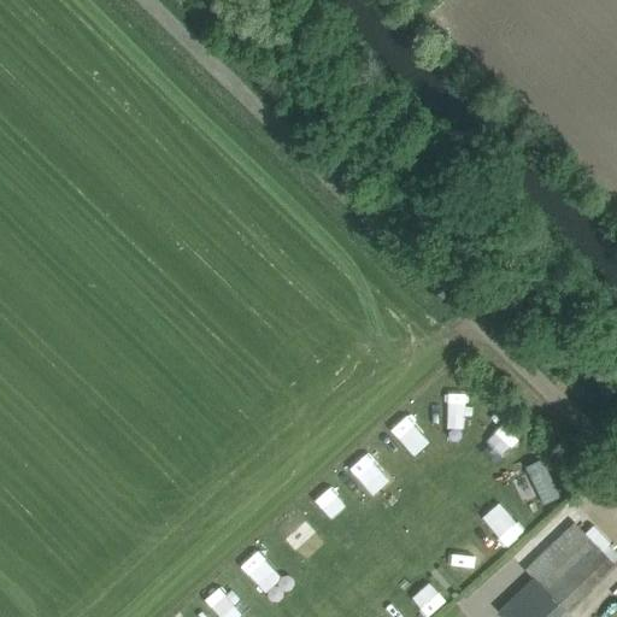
[(541,458),(524,466),(544,505),(559,497),(541,458)]
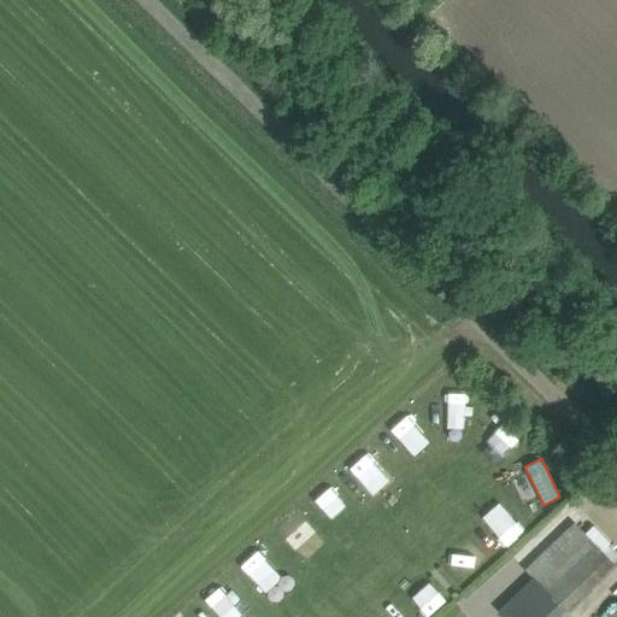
[(330,519),(347,506),(334,487),(317,500),(330,519)]
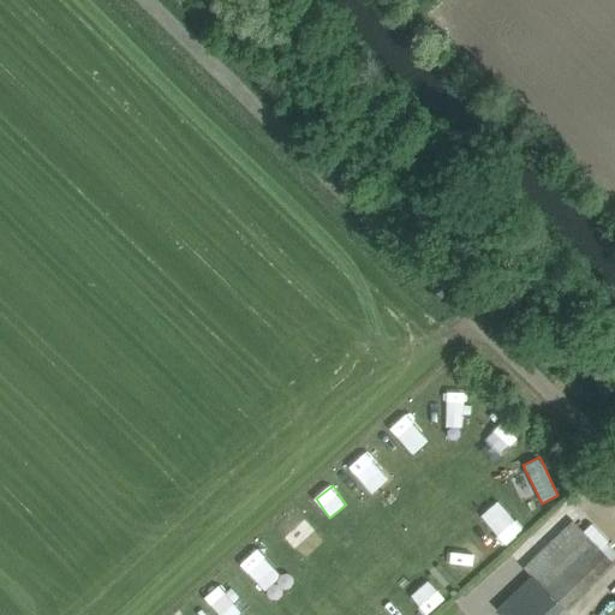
[(525,568),(535,579),(500,611),(502,614),(555,614),(611,561),(573,521),(525,568)]
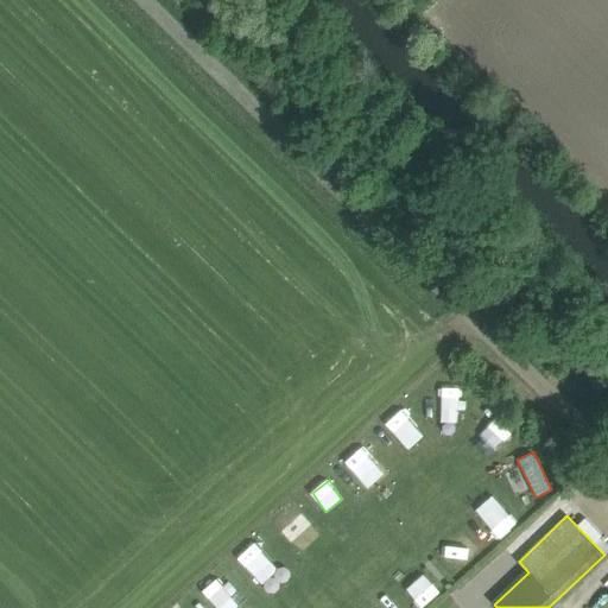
[(239,557),(264,584),(282,570),(257,542),(239,557)]
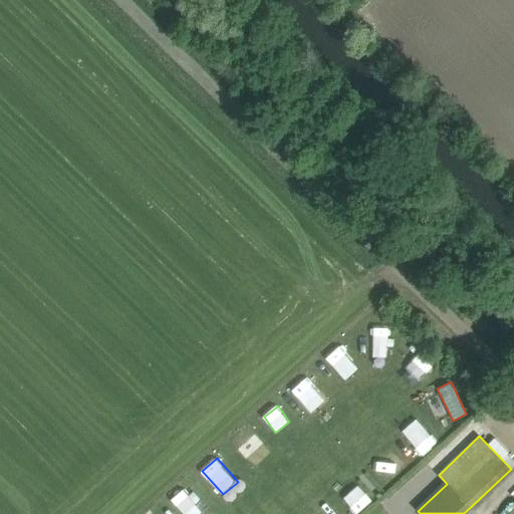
[(359,483),(341,500),(353,513),(358,513),(374,500),(359,483)]
